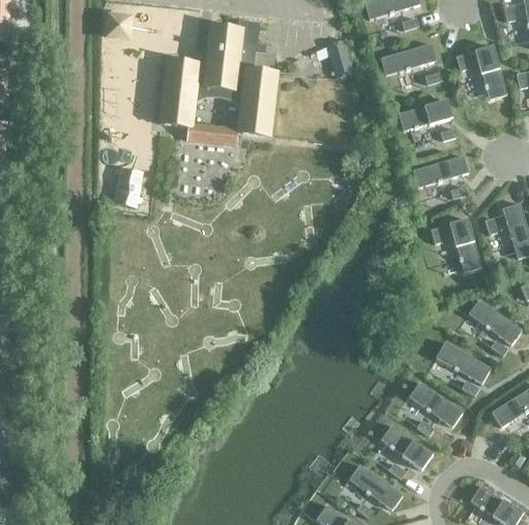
[(0,0),(0,39),(8,39),(9,0),(0,0)]
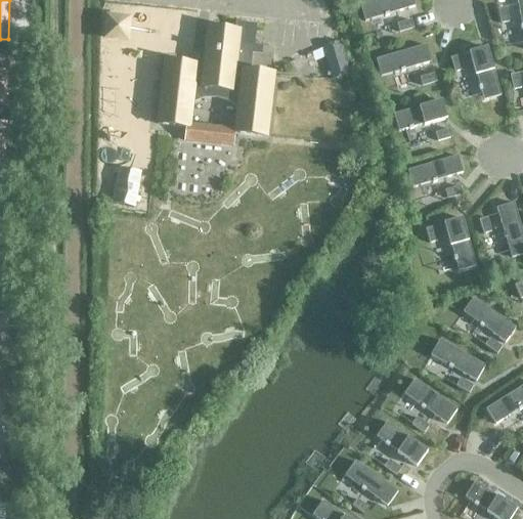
[(415,3),(413,0),(362,0),(359,1),(364,18),(385,12),(385,13),(389,12),(389,11),(415,3)]
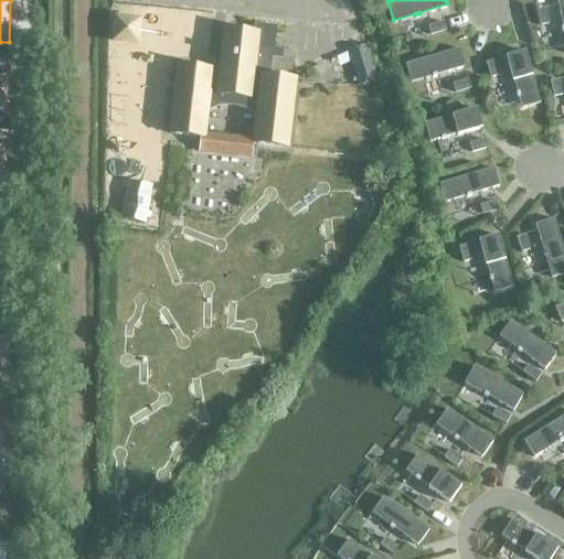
[(549,20),(545,6),(538,7),(540,22),(549,20)]
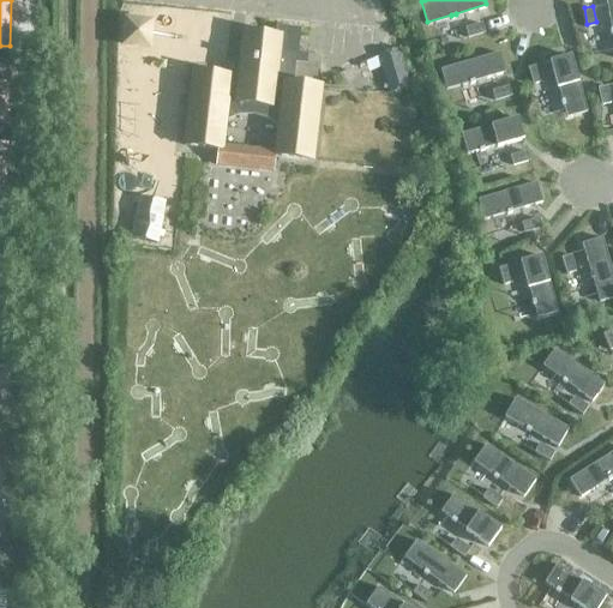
[(485,29),(481,19),(466,24),(468,34),(485,29)]
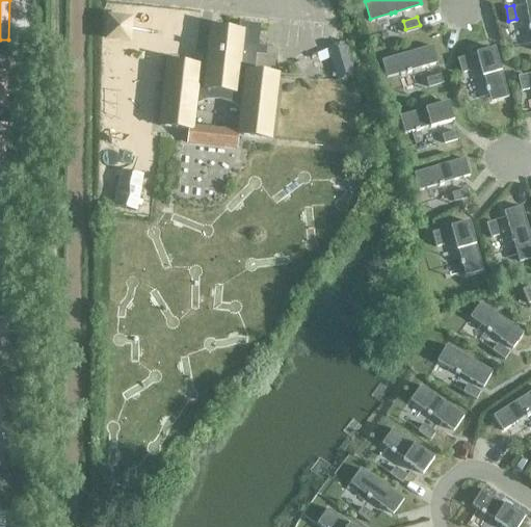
[(206,97),(211,96),(219,94),(232,100),(241,106),(238,126),(238,132),(270,135),(277,71),(254,69),(257,43),(258,43),(261,22),(239,19),(238,27),(211,24),(207,63),(190,61),(167,58),(160,123),(192,126),(192,121),(194,101),(206,97)]
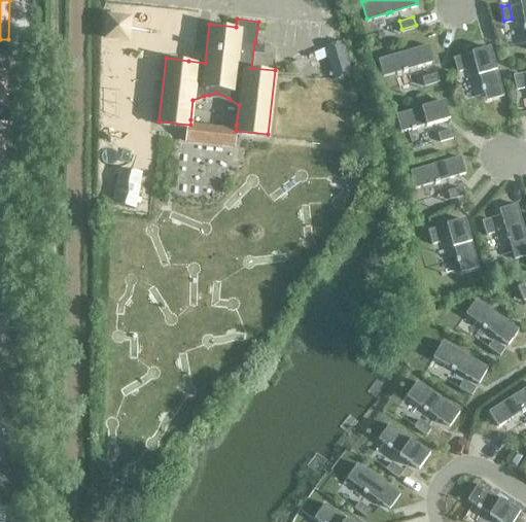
[(31,28),(15,28),(15,38),(31,38),(31,28)]
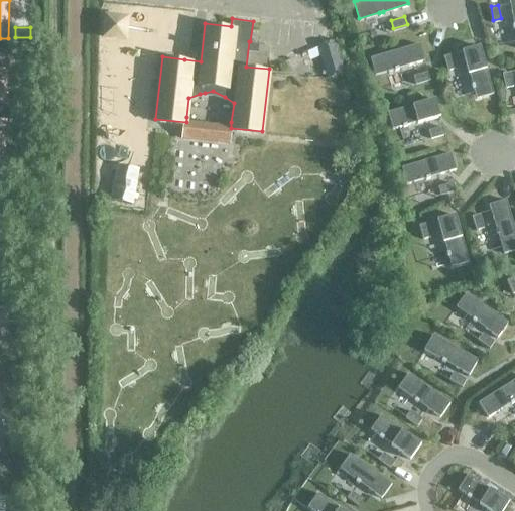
[(345,71),(335,37),(317,42),(328,76),(345,71)]
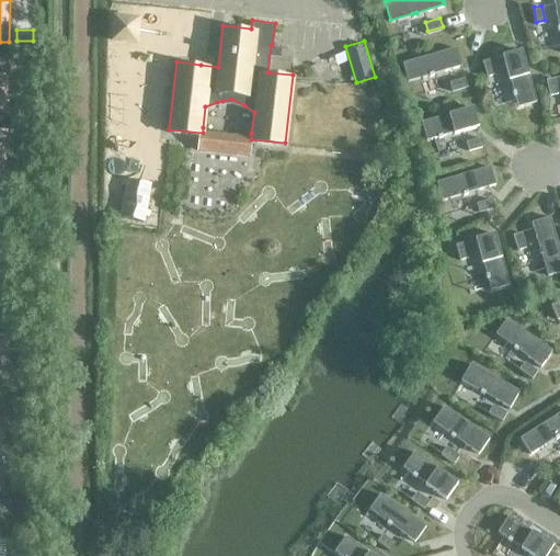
[(461,64),(456,45),(402,60),(408,79),(429,72),(430,74),(433,72),(433,71),(461,64)]
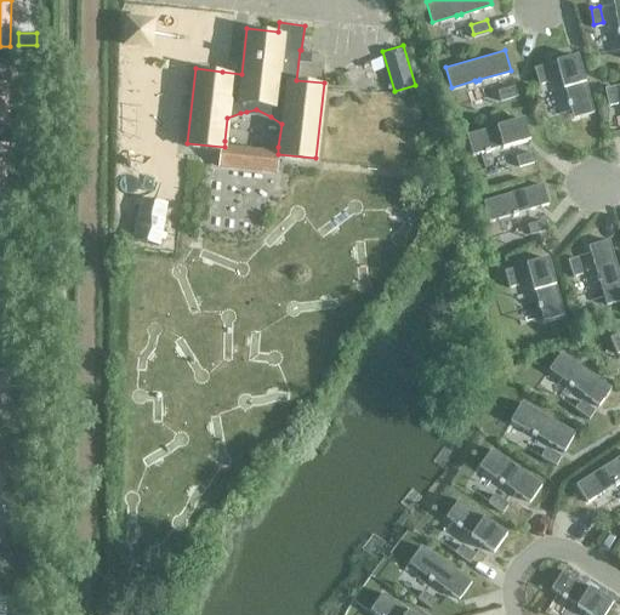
[(595,109),(579,52),(578,52),(557,58),(566,85),(567,85),(570,97),(569,97),(570,102),(572,102),(575,114),(595,109)]
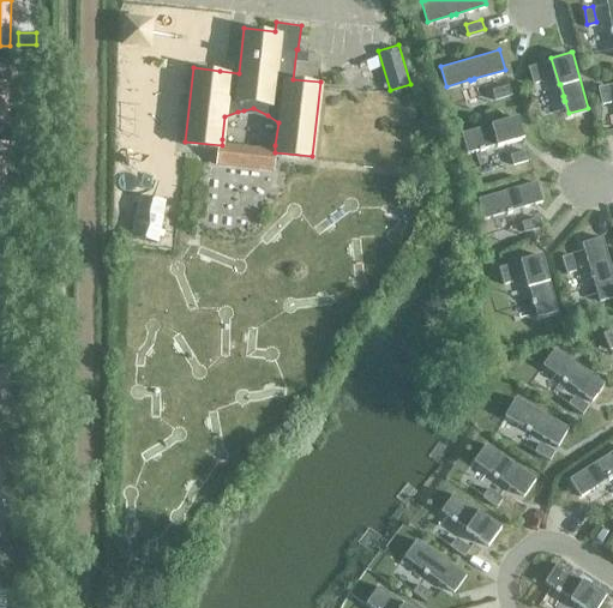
[(0,62),(0,119),(8,120),(11,62),(0,62)]
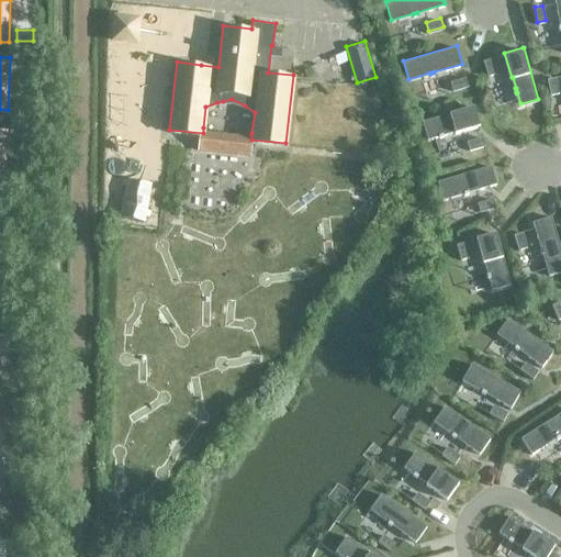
[(496,71),(492,57),(484,59),(489,74),(496,71)]
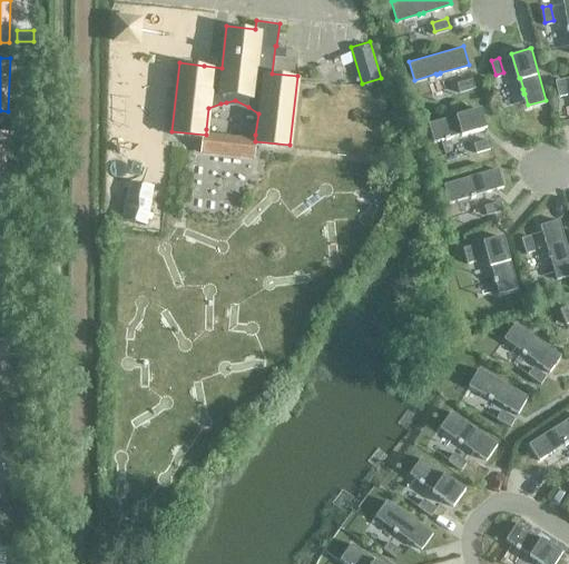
[(473,86),(471,77),(457,81),(459,89),(473,86)]
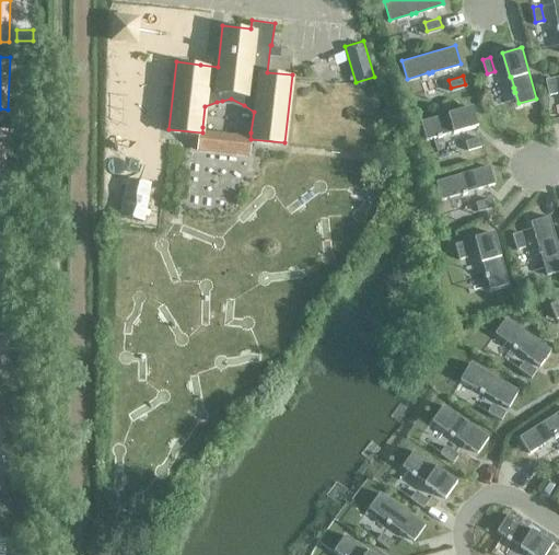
[(555,76),(546,78),(548,92),(557,91),(555,76)]
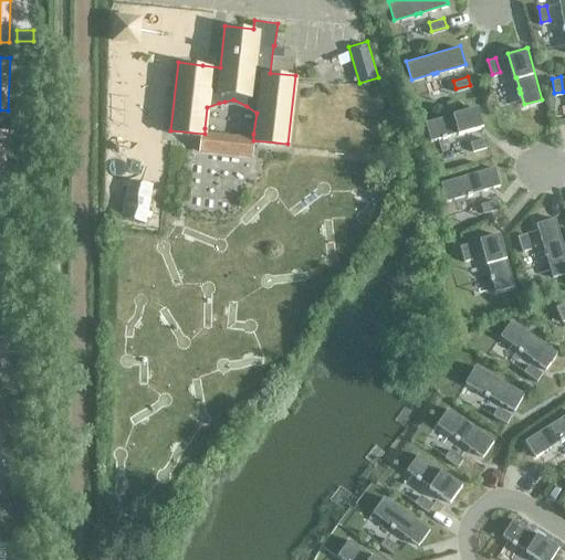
[(30,98),(14,98),(14,108),(30,109),(30,98)]
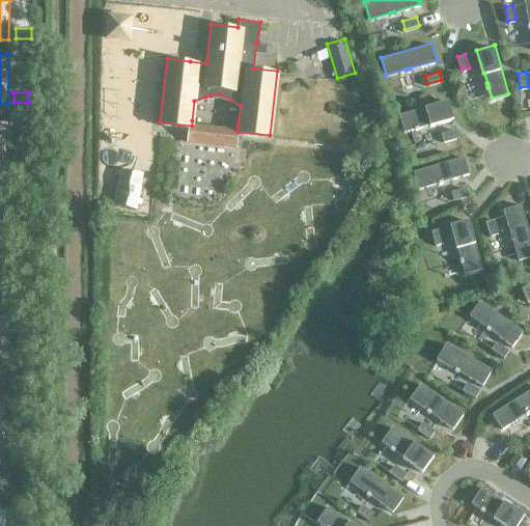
[(452,117),(447,99),(398,113),(403,131),(415,127),(415,128),(419,127),(418,126),(429,122),(429,125),(452,117)]
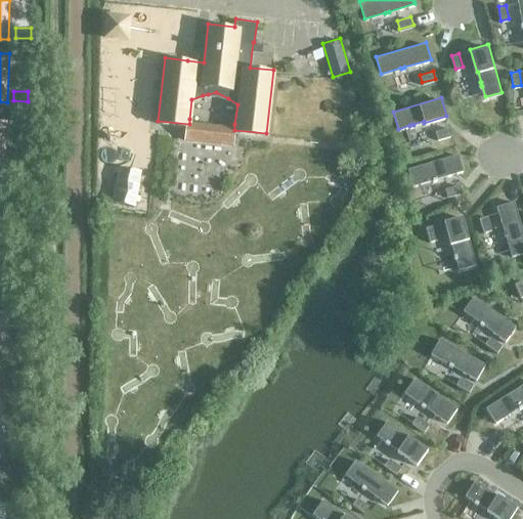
[(25,105),(14,104),(14,117),(25,117),(25,105)]
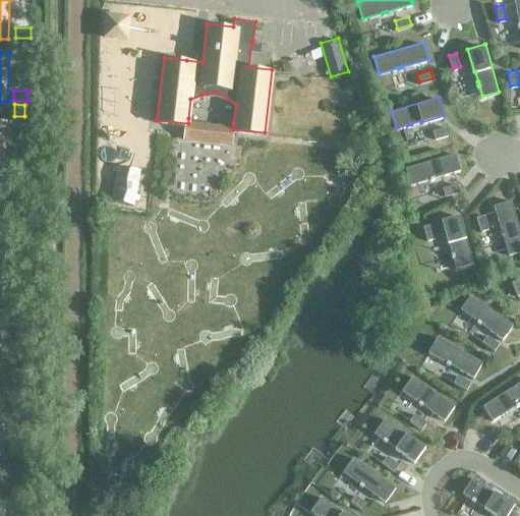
[(233,129),(233,123),(188,118),(188,123),(186,136),(231,141),(232,135),(233,129)]
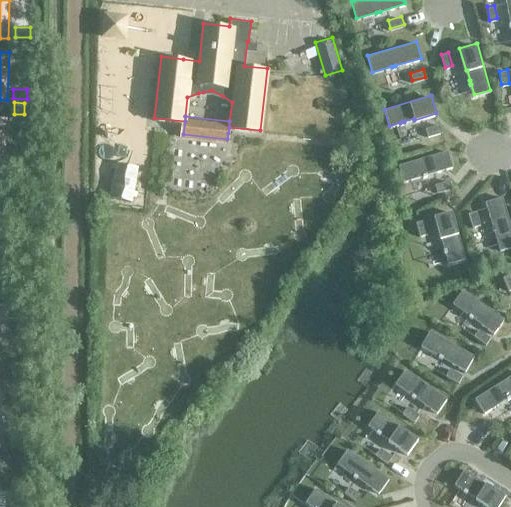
[(441,131),(439,123),(425,127),(428,135),(441,131)]
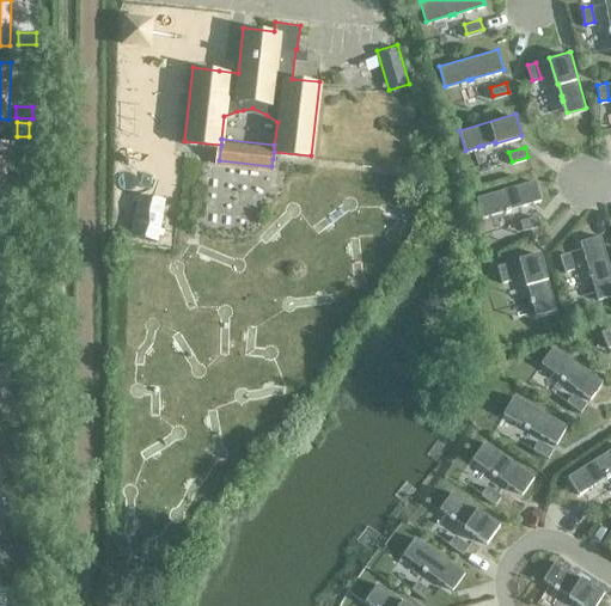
[(541,199),(535,178),(474,196),(480,216),(505,208),(506,209),(511,208),(509,207),(541,199)]
